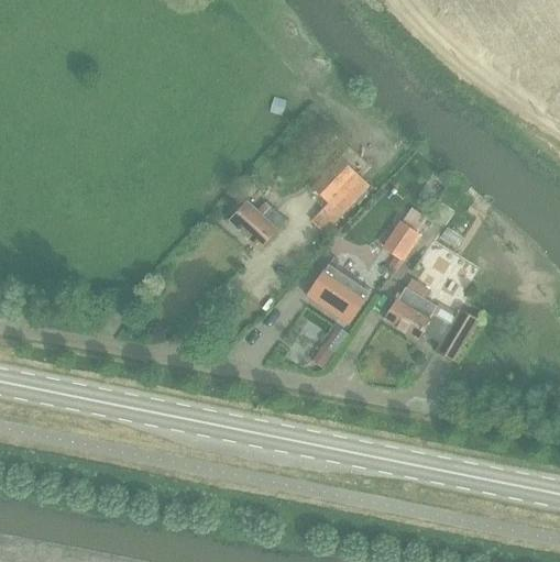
[(330,199),(358,172),(342,156),(315,183),(330,199)]
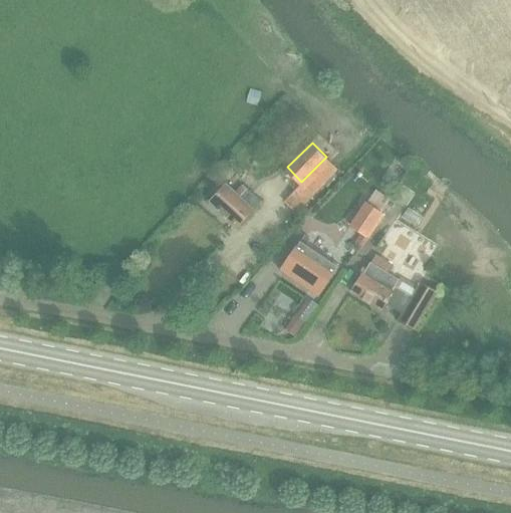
[(236,226),(261,200),(248,188),(239,196),(226,183),(210,200),(236,226)]
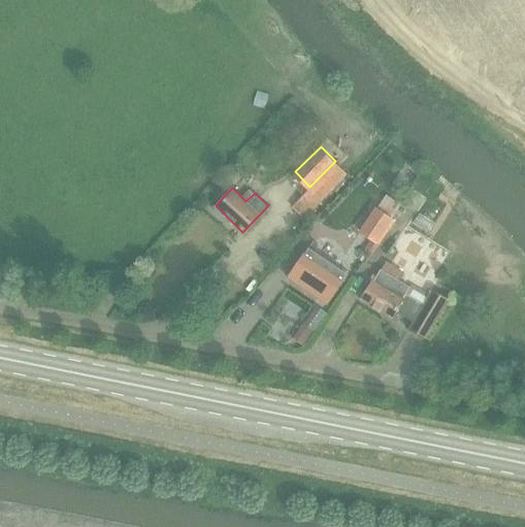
[(358,231),(373,241),(388,220),(373,209),(358,231)]
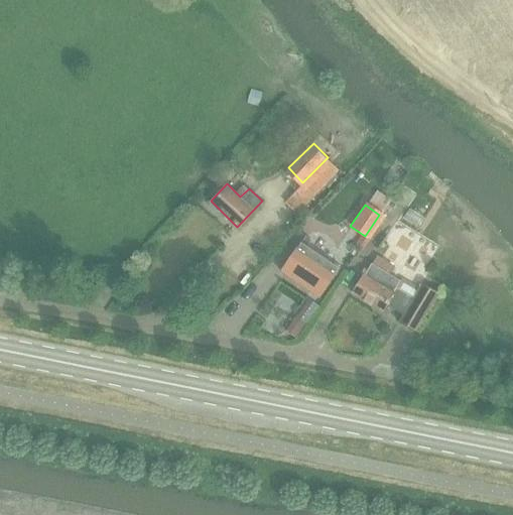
[(317,296),(338,266),(306,244),(310,239),(304,235),(280,270),(317,296)]
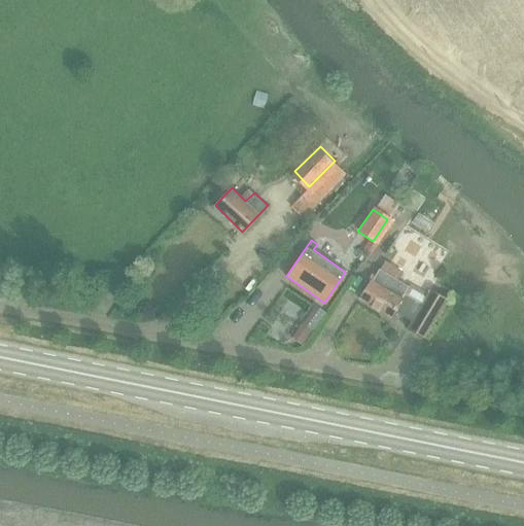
[(369,280),(357,300),(387,317),(391,311),(410,321),(406,328),(422,338),(444,299),(428,289),(420,303),(403,292),(406,286),(394,280),(398,271),(382,261),(378,269),(376,269),(369,280)]
